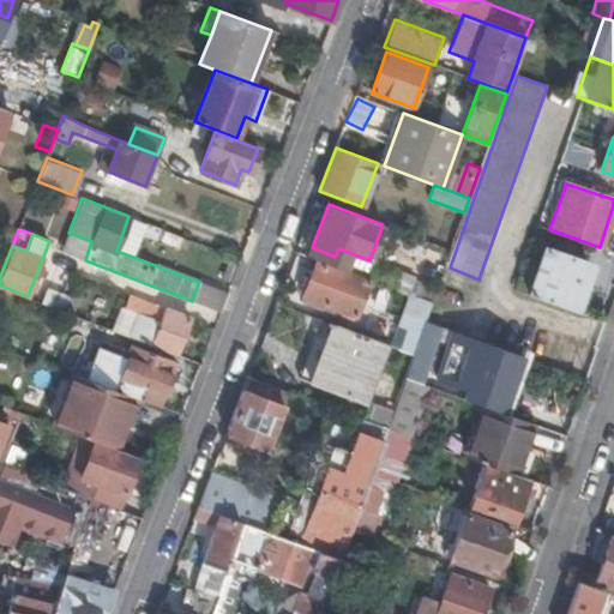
[(377,264),(416,274),(422,248),(383,239),(377,264)]
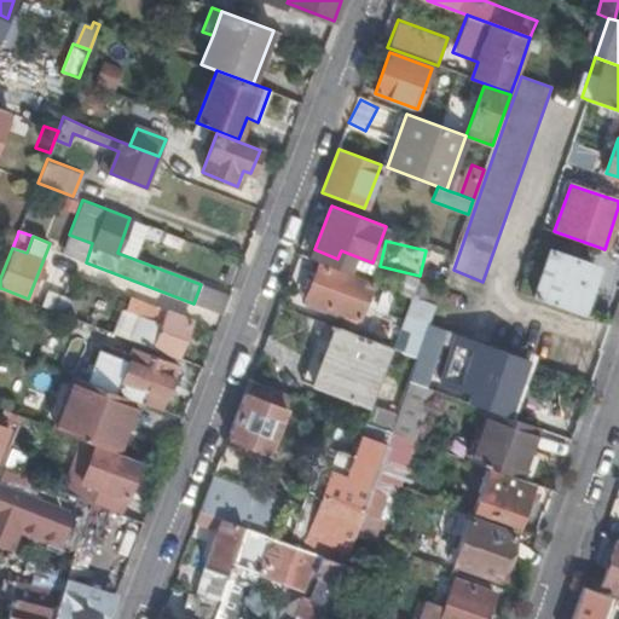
[(341,250),(337,259),(351,264),(353,255),(341,250)]
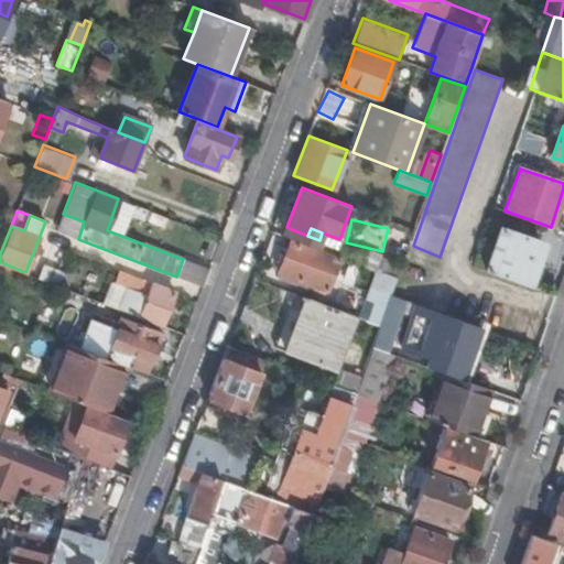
[(486,271),(524,284),(539,241),(500,228),(486,271)]
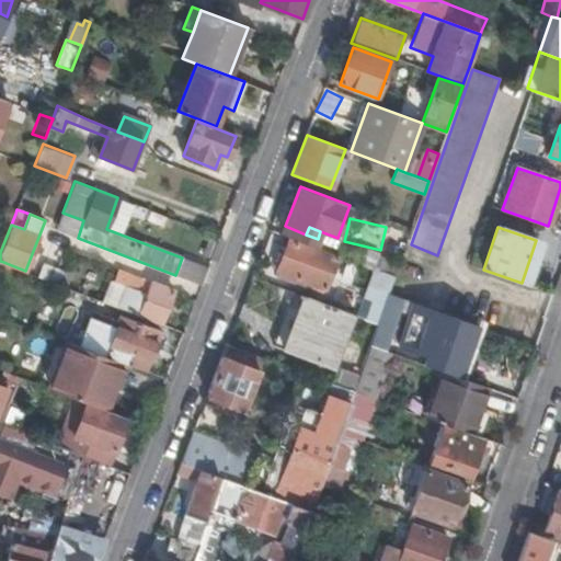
[(335,253),(289,237),(278,267),(292,272),(300,275),(324,284),(335,253)]
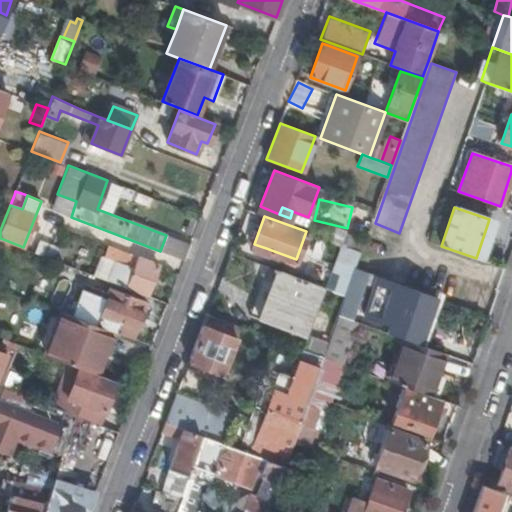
[(340,244),(354,249),(360,251),(364,240),(344,232),(340,244)]
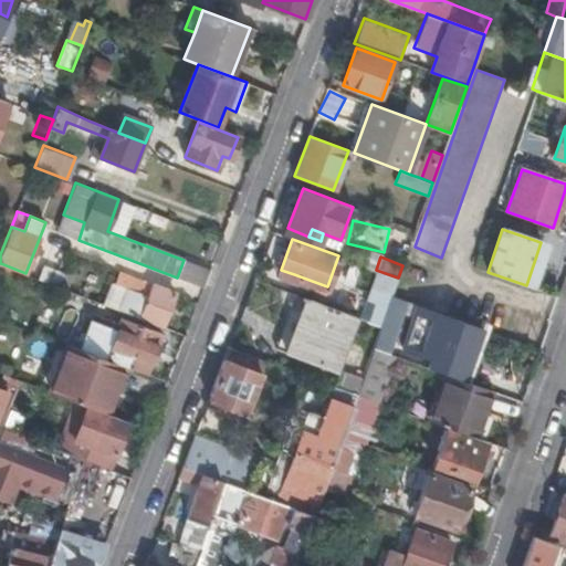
[(184,260),(177,278),(203,287),(210,270),(184,260)]
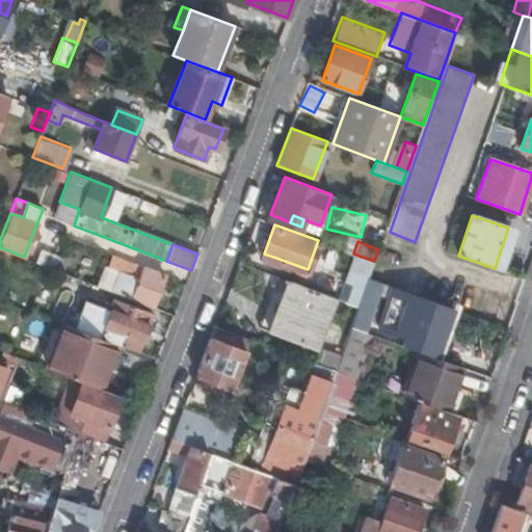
[(112,291),(154,307),(165,273),(114,255),(110,265),(121,269),(112,291)]
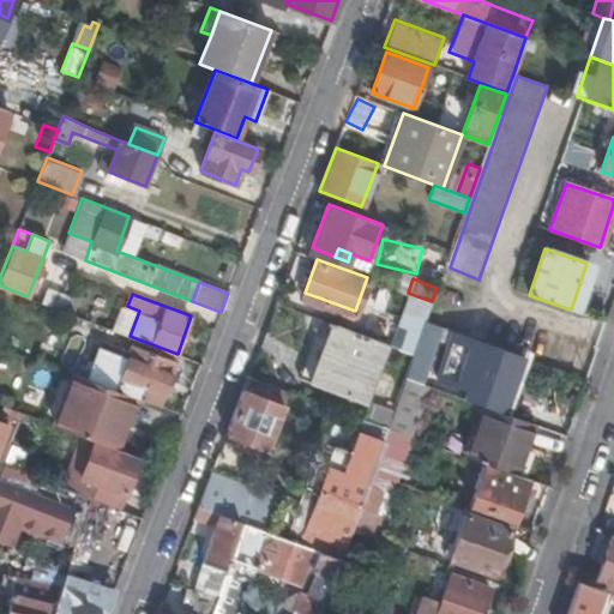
[(329,301),(319,298),(317,304),(326,307),(329,301)]
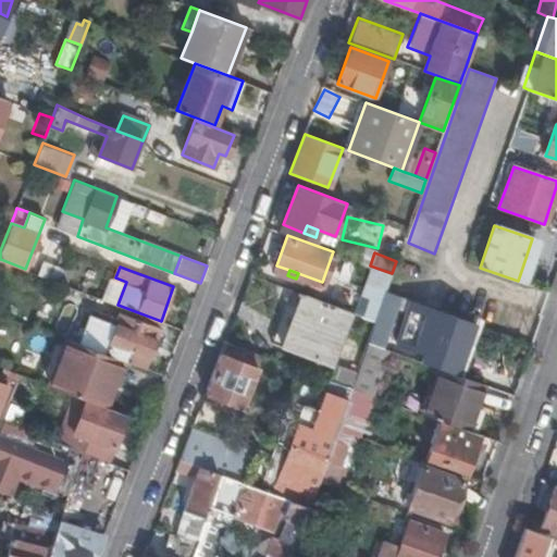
[(374,321),(385,291),(392,273),(385,271),(368,318),(374,321)]
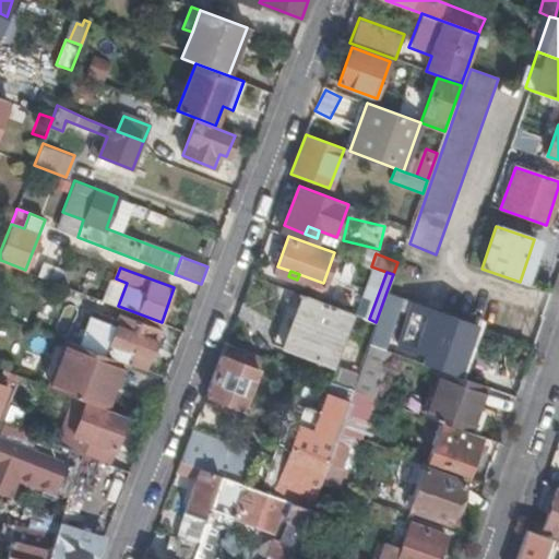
[(127,283),(116,278),(113,277),(104,300),(118,306),(127,283)]
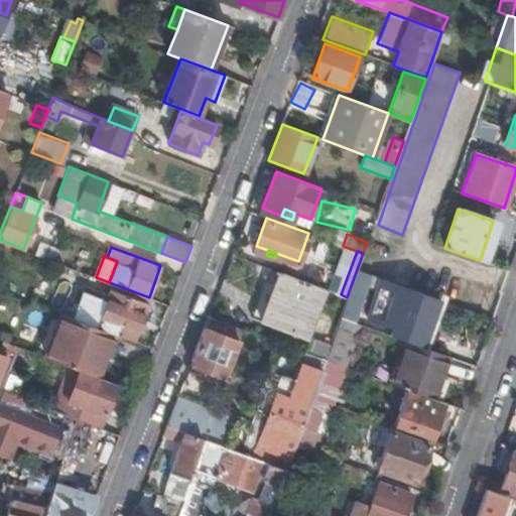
[(353,321),(370,274),(357,269),(347,297),(340,316),(353,321)]
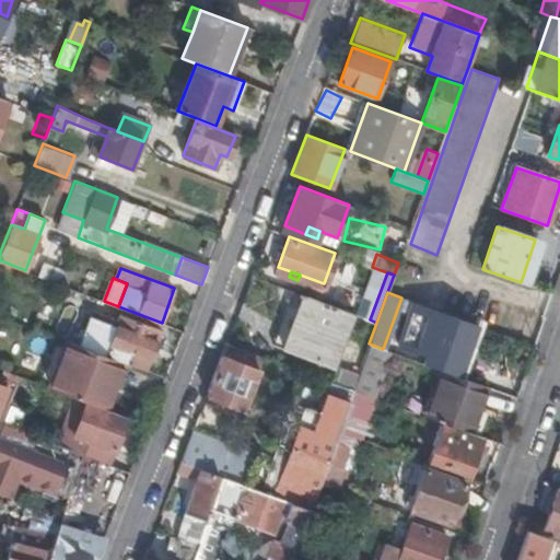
[(353,314),(304,295),(284,348),(333,365),(353,314)]
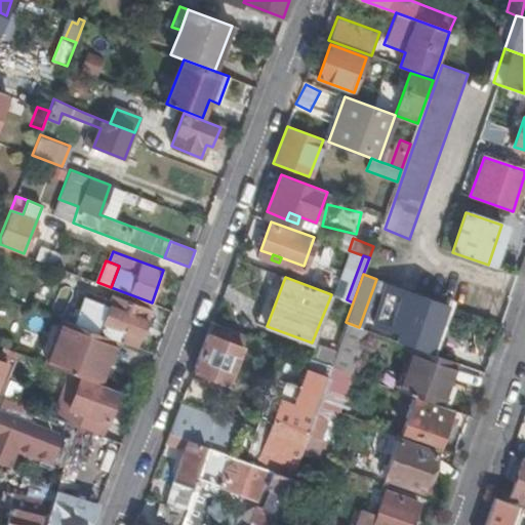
[(419,331),(432,298),(388,283),(373,323),(390,329),(393,321),(419,331)]
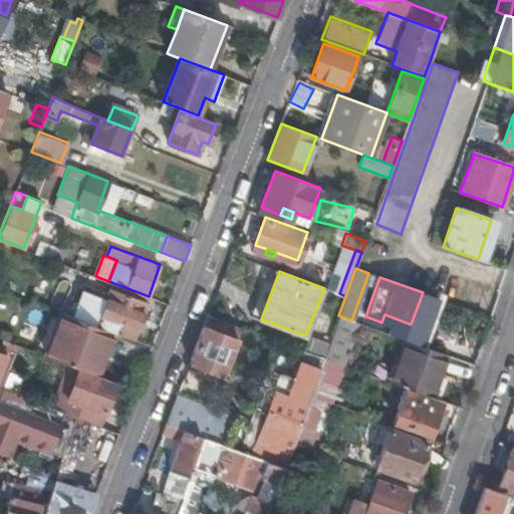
[(119,335),(134,340),(148,304),(110,290),(108,295),(106,301),(100,298),(82,291),(75,308),(71,316),(111,332),(119,335)]
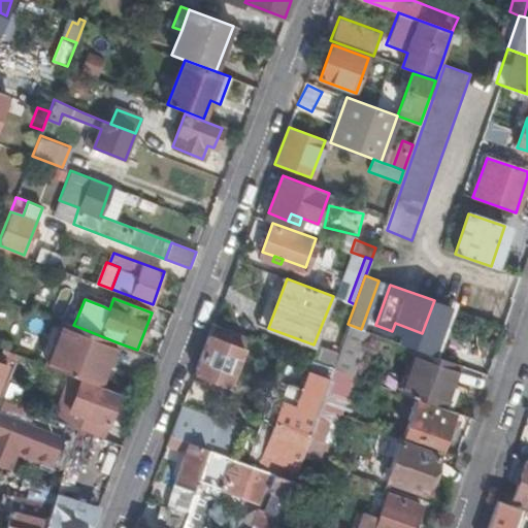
[(73,325),(77,317),(67,312),(64,322),(73,325)]
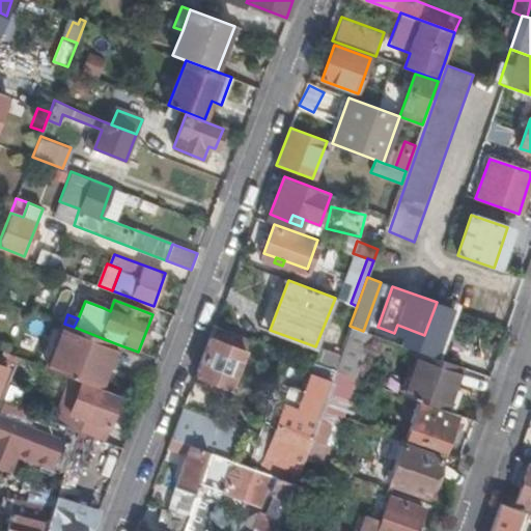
[(210,336),(246,350),(250,336),(215,323),(210,336)]
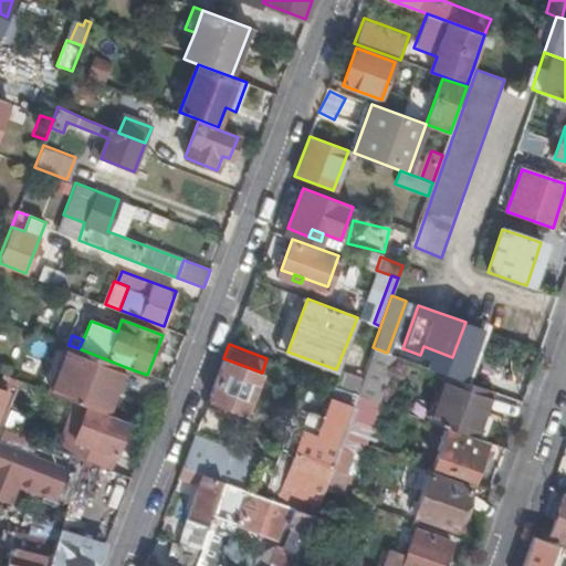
[(72,400),(113,416),(122,392),(114,389),(123,366),(79,348),(69,345),(67,345),(50,391),(72,400)]
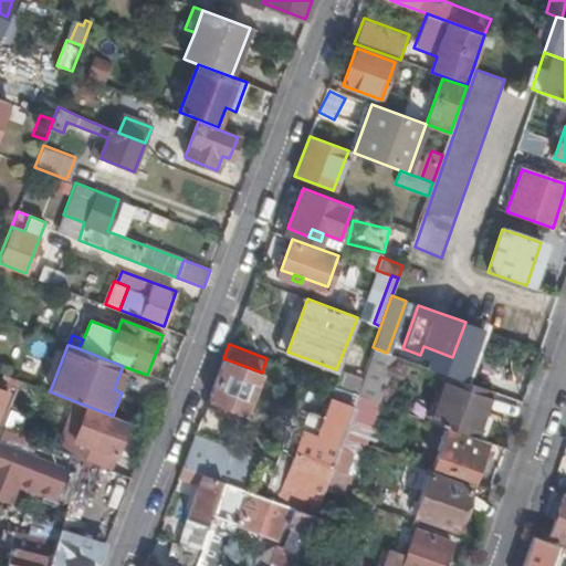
[(450,365),(452,357),(423,346),(420,355),(450,365)]
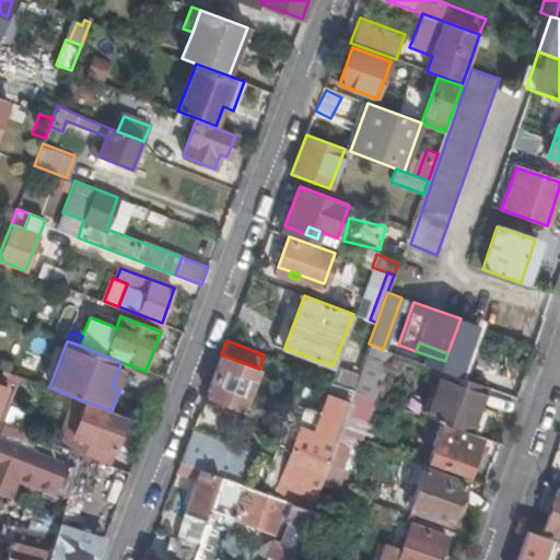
[(374,398),(391,352),(383,349),(369,343),(359,373),(353,388),(353,391),(374,398)]
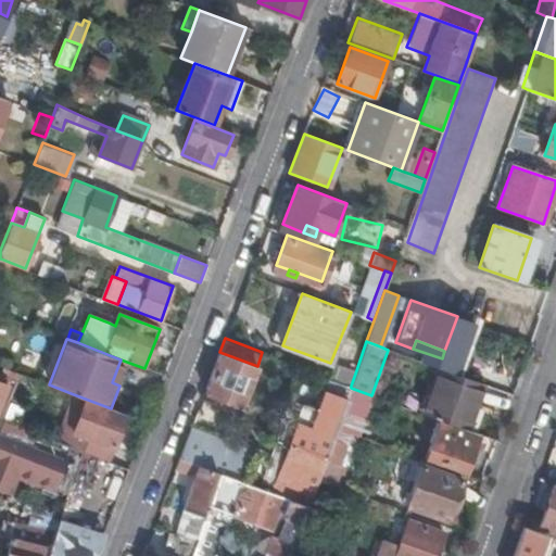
[(219,352),(204,393),(241,407),(257,366),(219,352)]
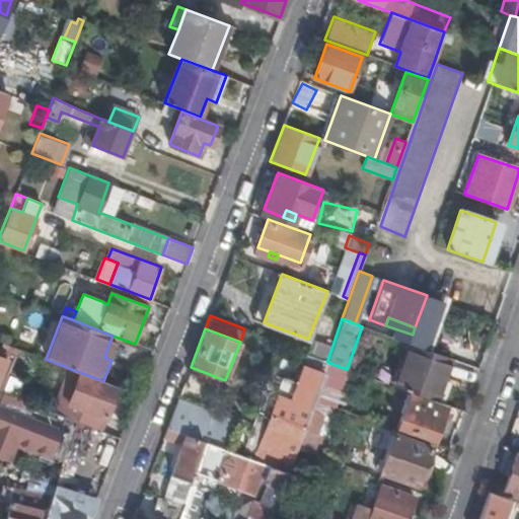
[(112,360),(121,339),(113,336),(104,357),(112,360)]
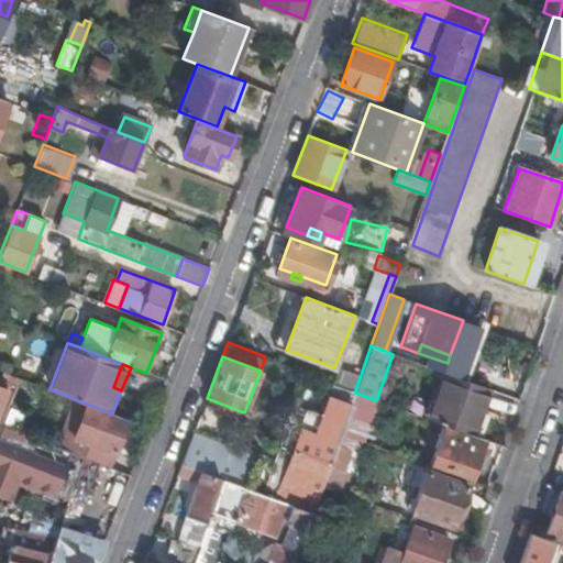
[(338,383),(355,390),(361,375),(340,368),(334,382),(338,383)]
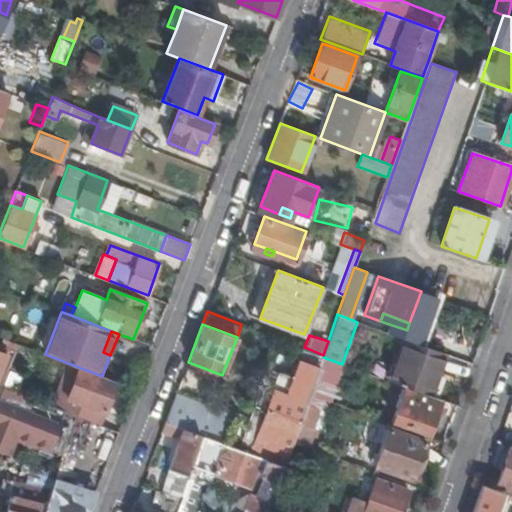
[(2,345),(17,351),(20,344),(5,339),(2,345)]
